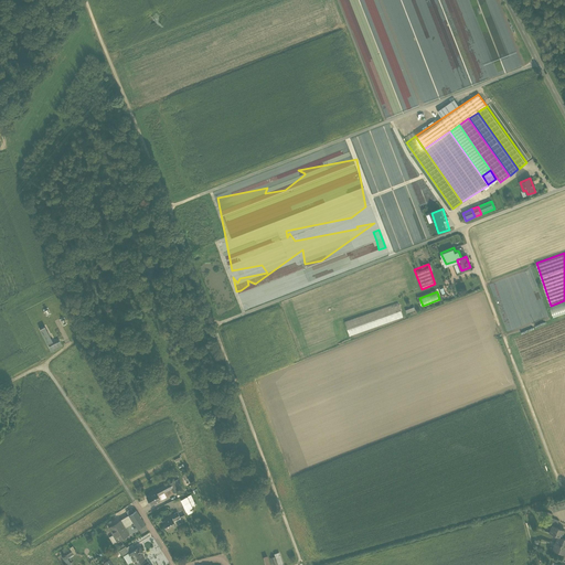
[(564,300),(551,306),(554,318),(564,313),(564,300)]
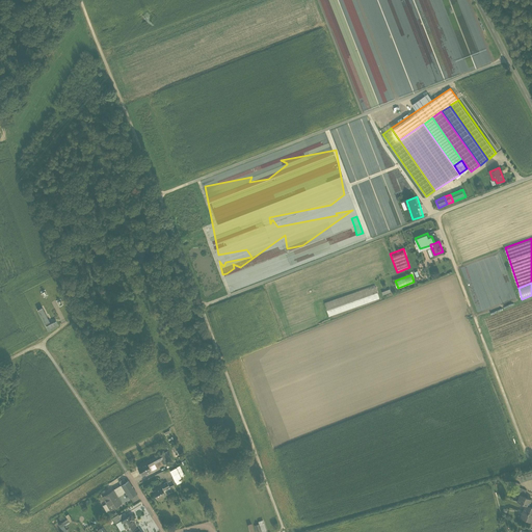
[(375,285),(324,302),(329,316),(380,298),(375,285)]
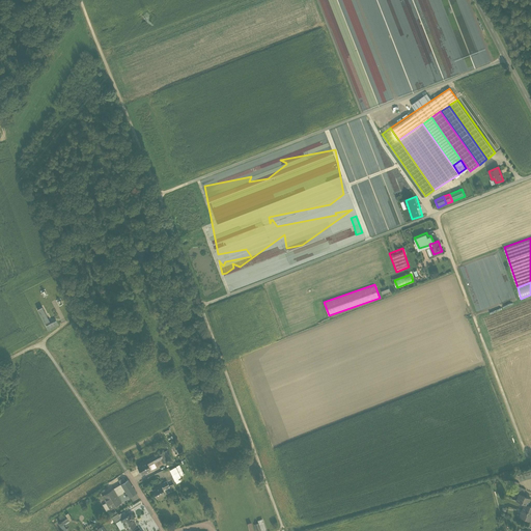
[(49,322),(42,307),(37,309),(45,324),(49,322)]
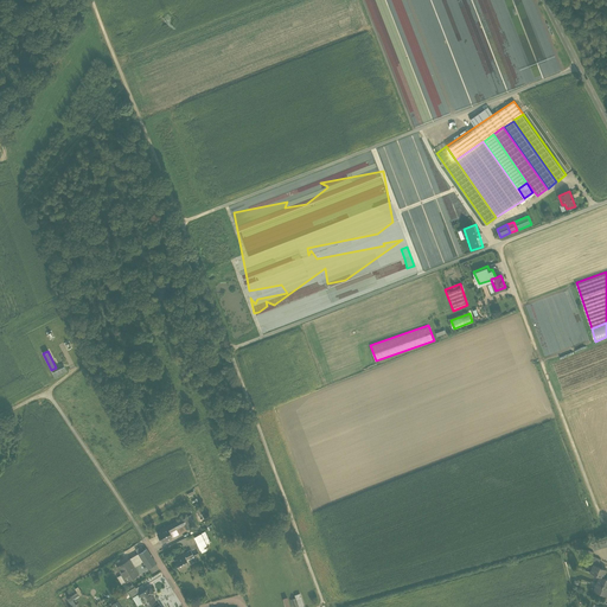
[(64,366),(52,372),(55,377),(66,371),(64,366)]
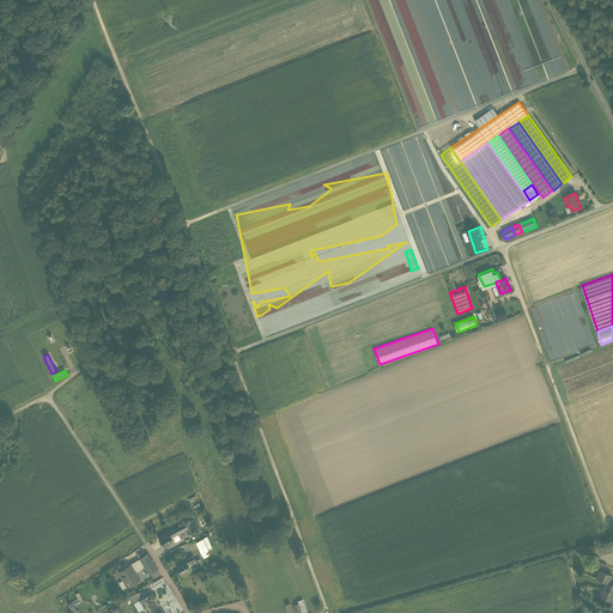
[(193,530),(188,522),(182,525),(186,530),(188,535),(194,532),(193,530)]
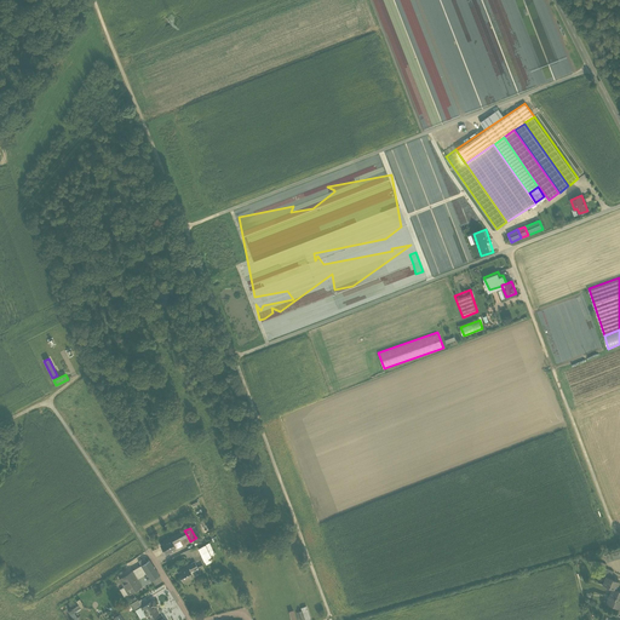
[(188,537),(184,530),(173,535),(177,541),(188,537)]
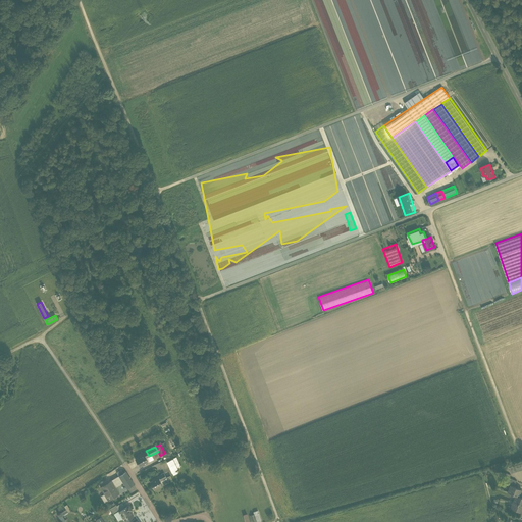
[(146,451),(139,455),(140,457),(135,459),(139,467),(148,462),(145,458),(149,456),(146,451)]
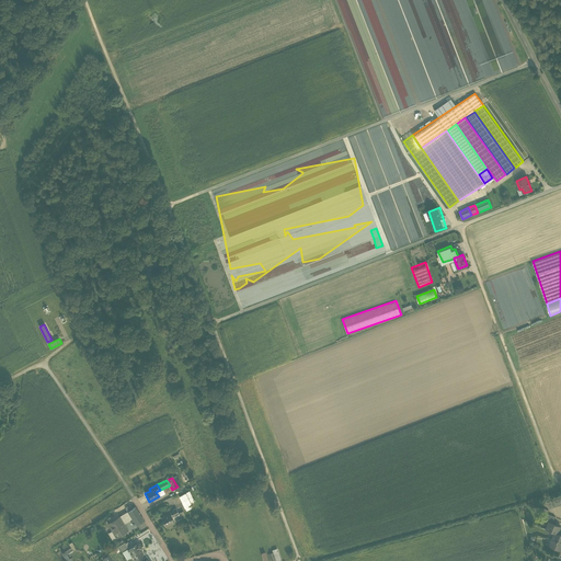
[(172,490),(170,485),(160,490),(156,492),(159,496),(172,490)]
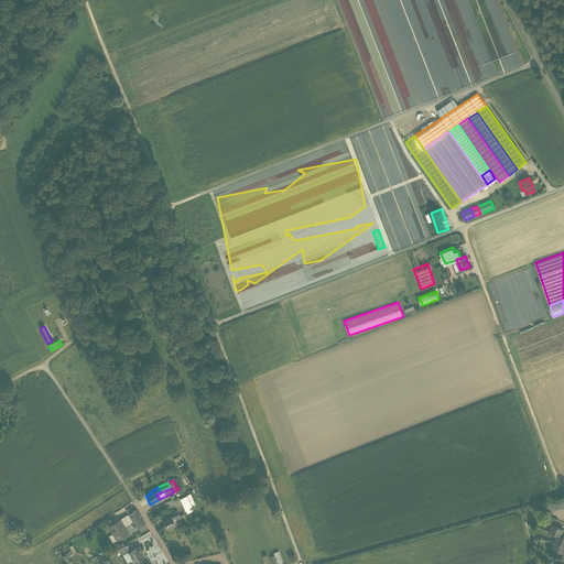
[(196,506),(191,494),(186,496),(192,508),(196,506)]
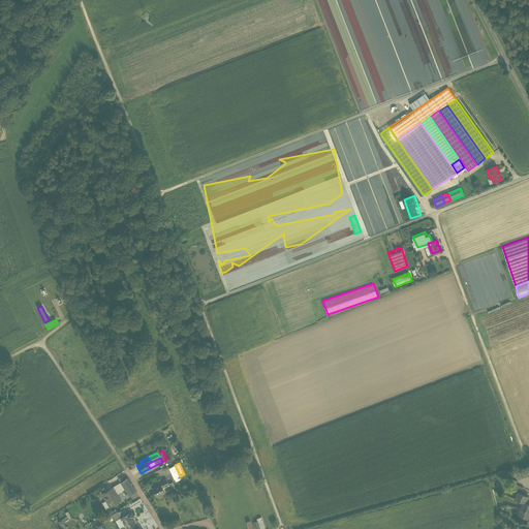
[(180,476),(175,465),(168,468),(175,479),(180,476)]
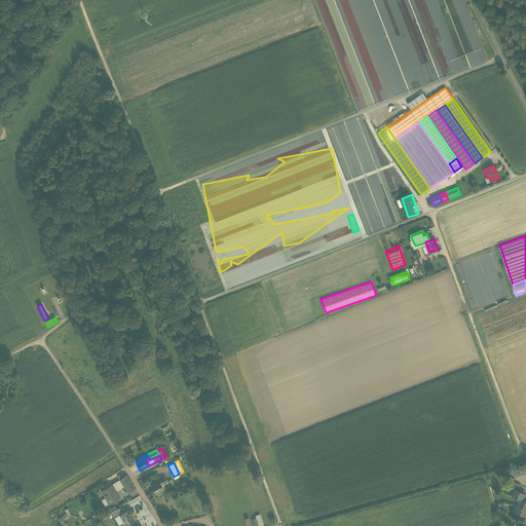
[(124,477),(119,480),(124,487),(127,492),(135,488),(126,476),(124,477)]
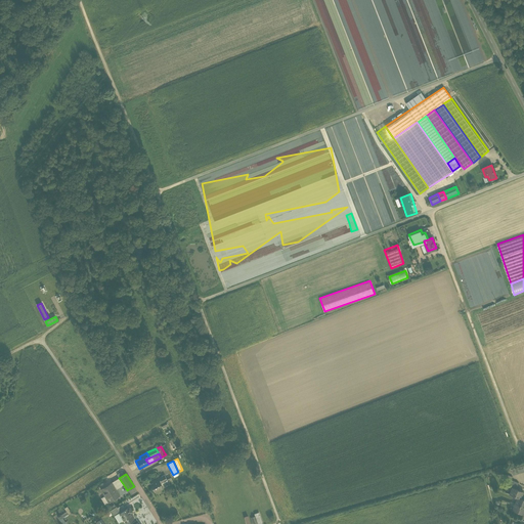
[(161,477),(155,480),(156,482),(150,484),(155,492),(169,484),(167,480),(164,475),(161,476),(161,477)]
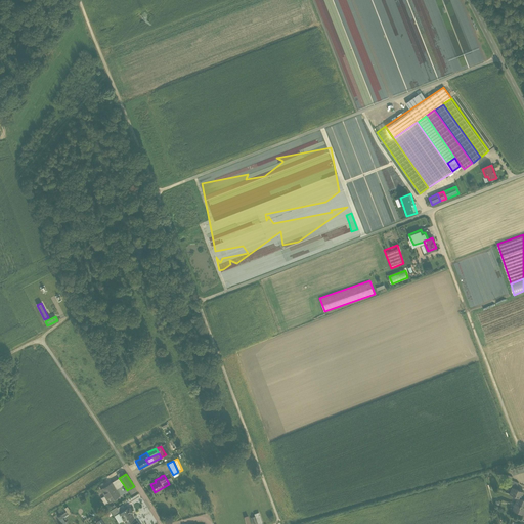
[(124,485),(119,478),(112,482),(116,489),(124,485)]
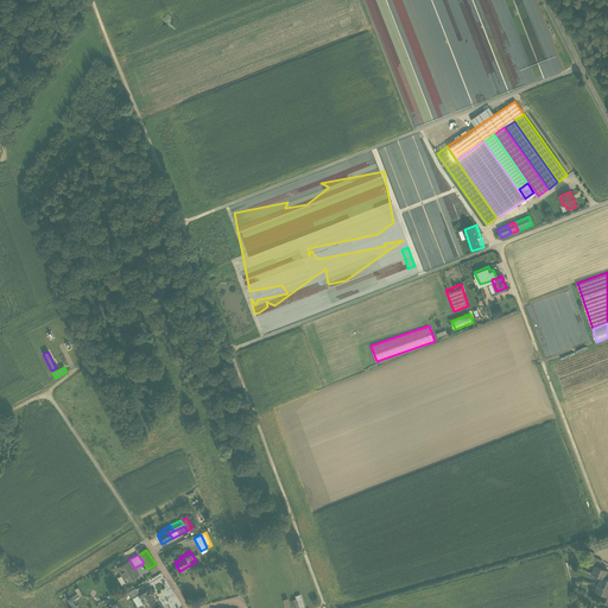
[(144,563),(134,568),(130,559),(116,568),(126,583),(147,569),(144,563)]
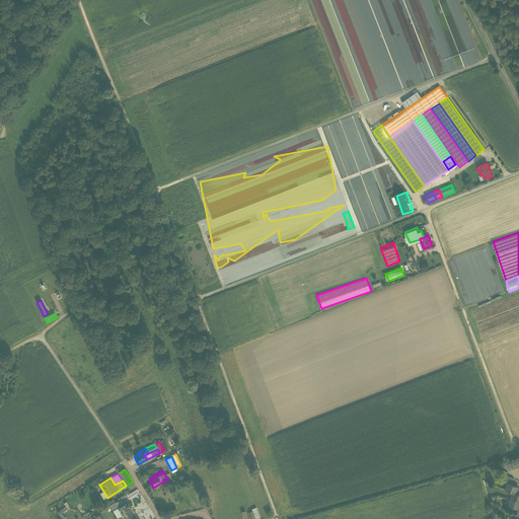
[(518,487),(508,483),(505,489),(513,492),(516,494),(518,487)]
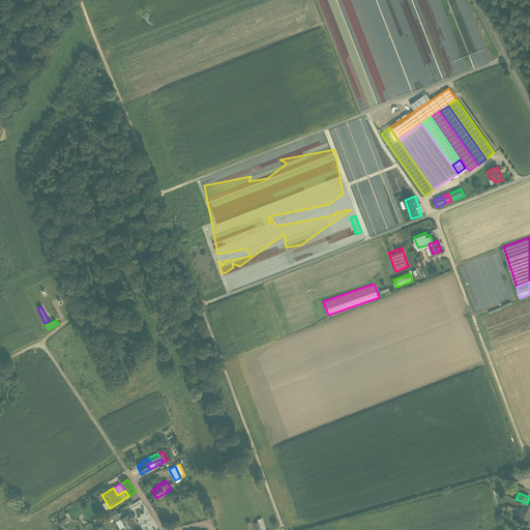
[(529,511),(522,508),(519,514),(529,520),(529,519),(529,511)]
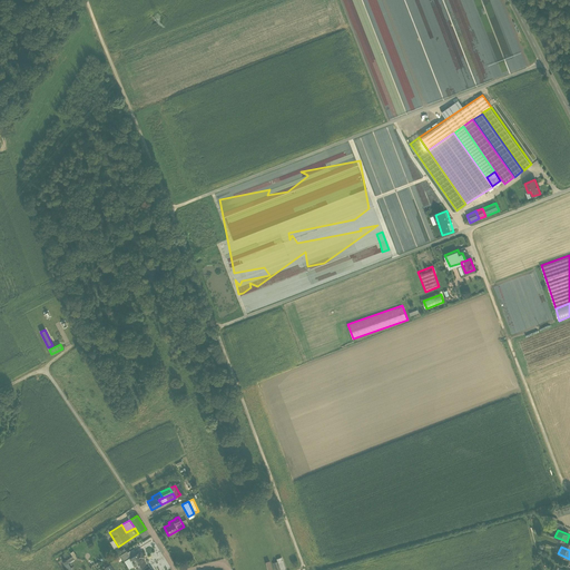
[(120,554),(120,556),(124,561),(130,557),(127,551),(126,551),(120,554)]
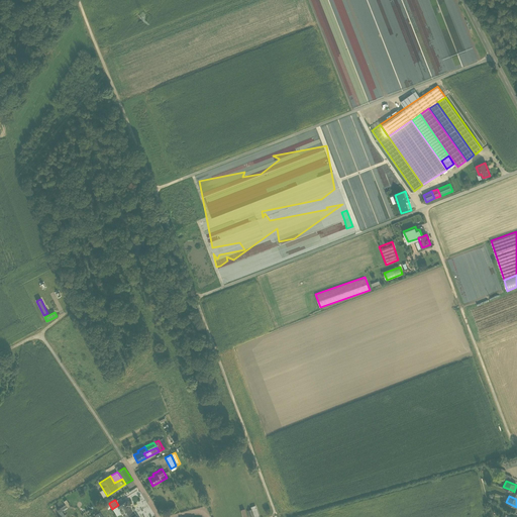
[(127,501),(118,507),(120,510),(118,511),(120,514),(121,513),(124,516),(131,512),(128,506),(130,505),(127,501)]
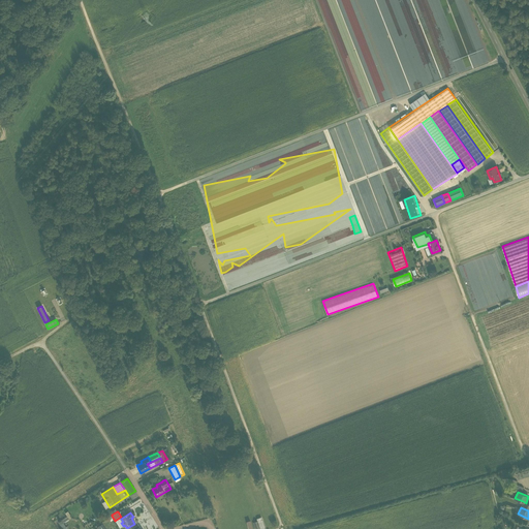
[(67,516),(58,522),(60,525),(69,519),(67,516)]
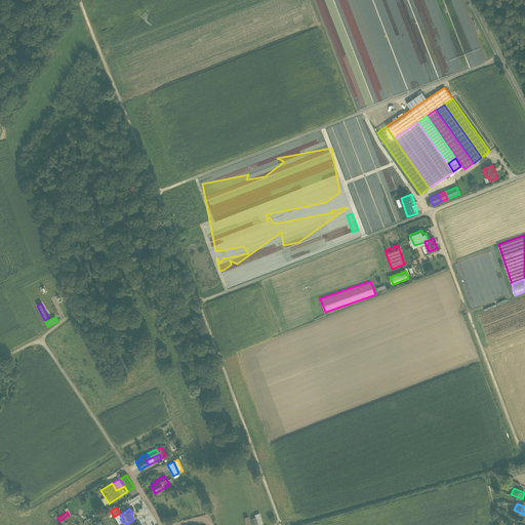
[(261,524),(258,515),(255,516),(255,518),(252,519),(253,524),(256,524),(257,524),(261,524)]
